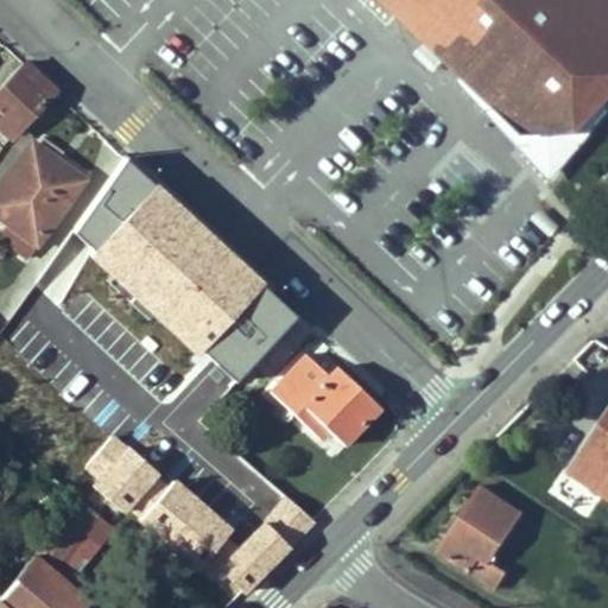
[(607,0),(381,0),(462,77),(521,132),(577,132),(607,102),(607,100),(607,0)]
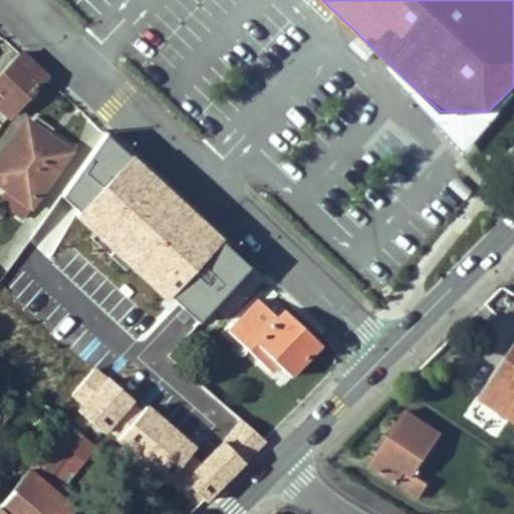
[(358,37),(349,45),(365,60),(373,52),(358,37)]
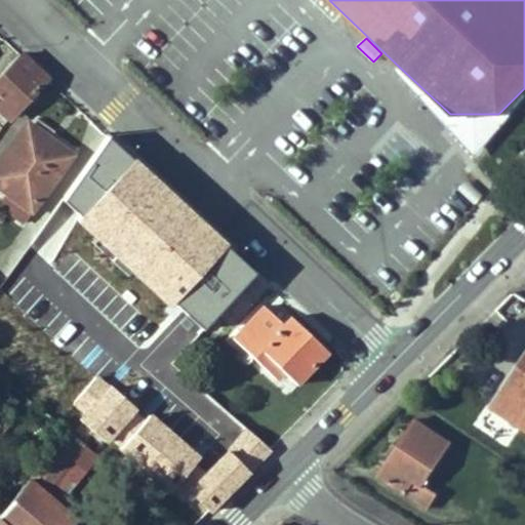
[(0,73),(0,105),(9,114),(45,77),(19,52),(0,73)]
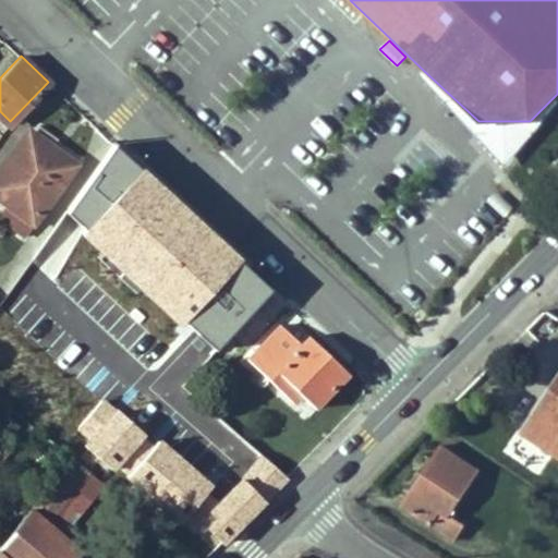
[(421,75),(465,123),(505,166),(543,121),(530,121),(478,121),(424,71),(421,75)]
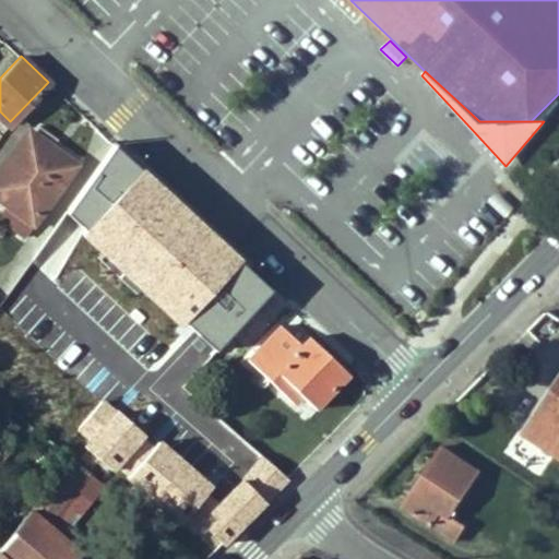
[(558,95),(558,94),(531,121),(544,121),(558,104),(558,95)]
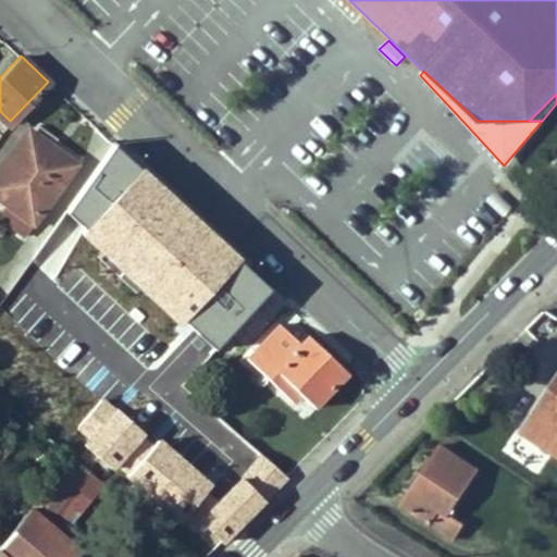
[(47,125),(39,120),(29,132),(36,136),(47,125)]
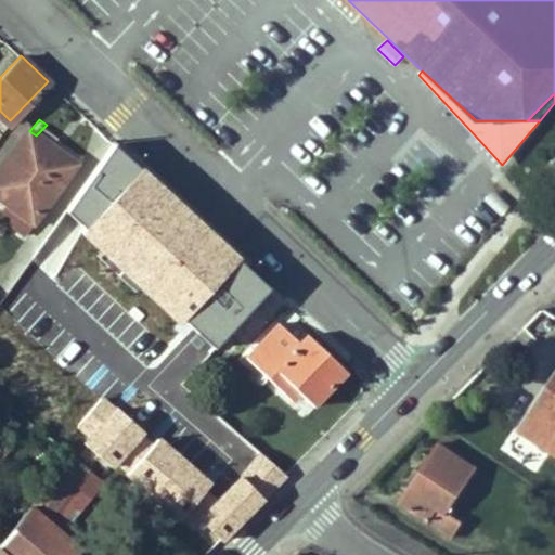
[(47,125),(36,136),(51,147),(56,141),(62,136),(47,125)]
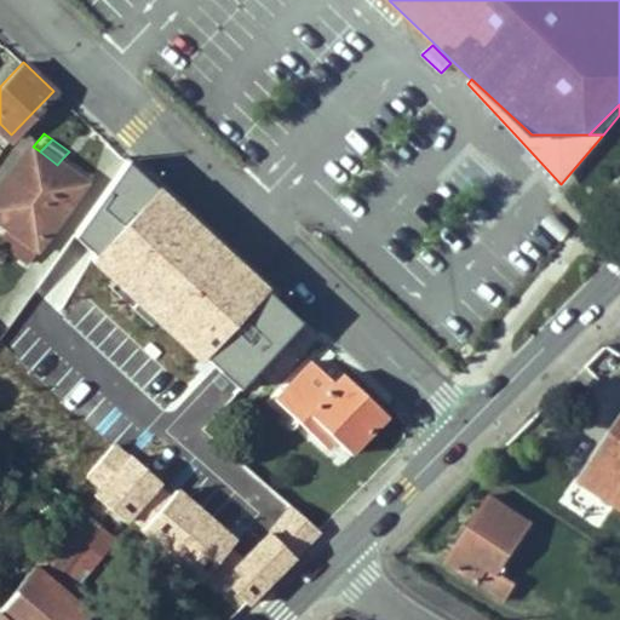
[(0,240),(0,241),(27,262),(78,191),(52,172),(57,165),(40,151),(33,147),(0,193),(0,220),(10,228),(0,240)]
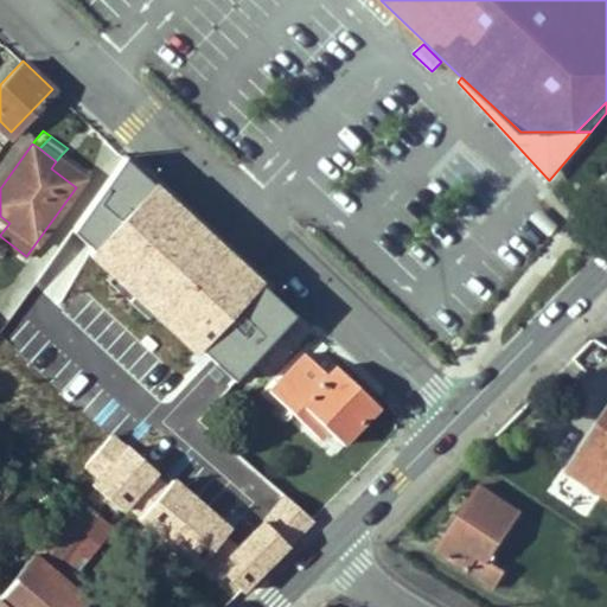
[(56,161),(51,168),(76,187),(88,172),(62,154),(56,161)]
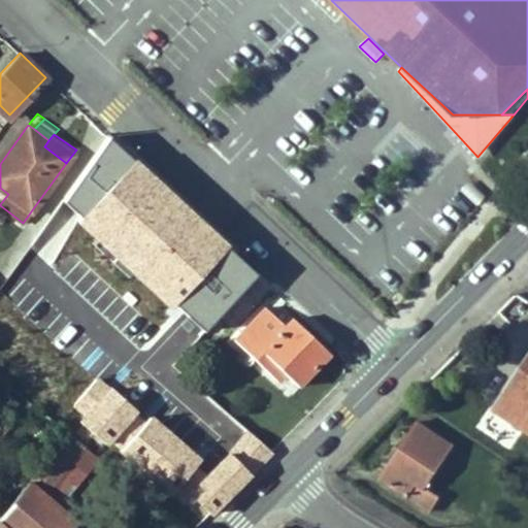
[(174,294),(169,300),(172,303),(154,327),(173,342),(211,293),(195,278),(179,299),(174,294)]
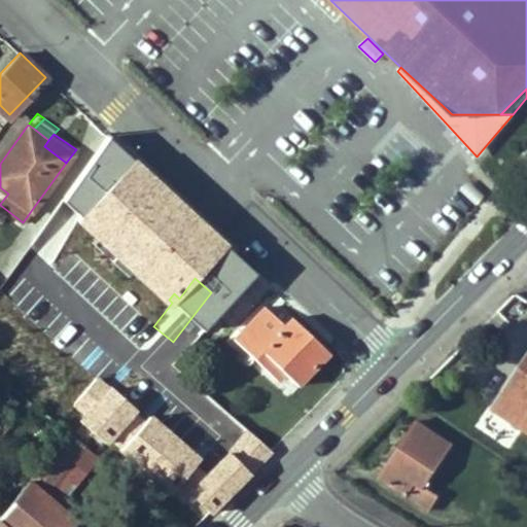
[(292,318),(283,326),(264,307),(233,340),(268,373),(277,364),(284,373),(295,383),(325,351),(292,318)]
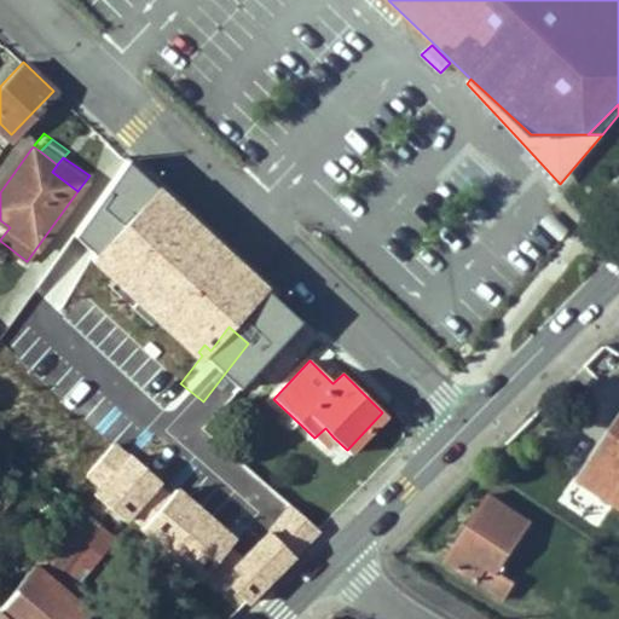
[(99,421),(71,457),(136,504),(161,469),(99,421)]
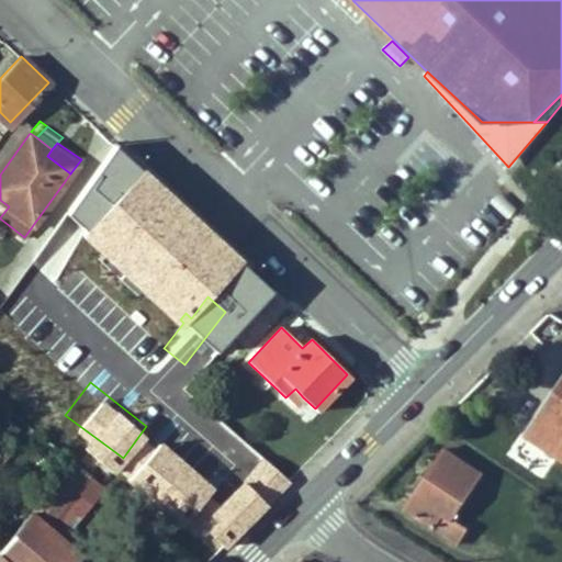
[(561,386),(559,384),(551,394),(555,397),(535,429),(553,441),(548,449),(561,459),(561,386)]
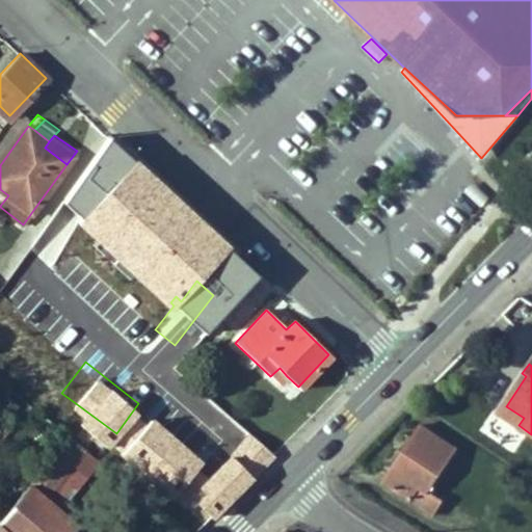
[(278,384),(287,376),(280,368),(270,376),(278,384)]
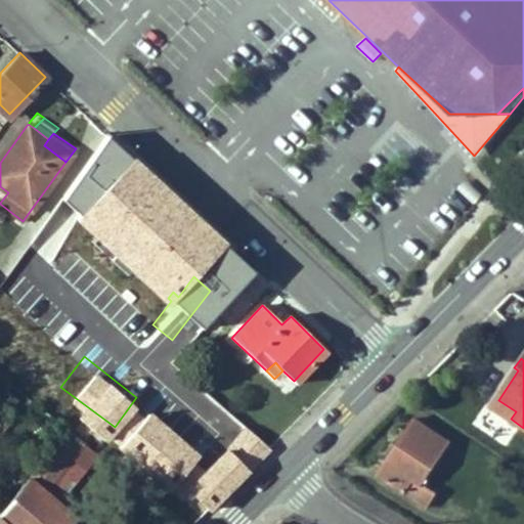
[(489,404),(511,419),(516,411),(498,400),(518,370),(514,367),(489,404)]
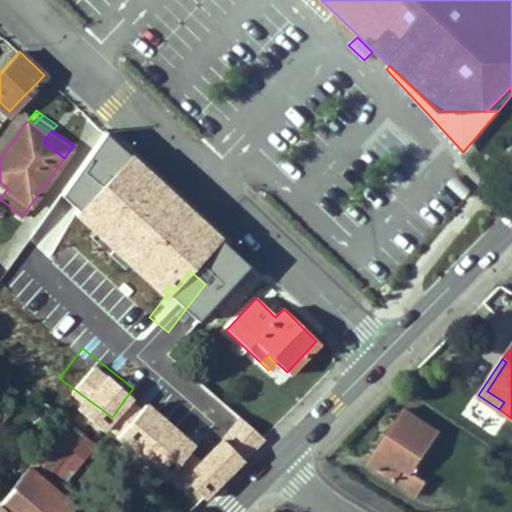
[(83,432),(95,441),(112,417),(59,378),(43,400),(66,419),(83,432)]
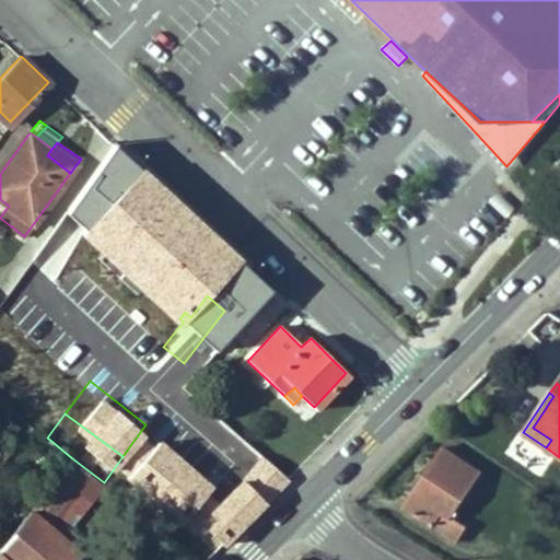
[(482,473),(443,446),(403,506),(457,543),(467,526),(452,516),(482,473)]
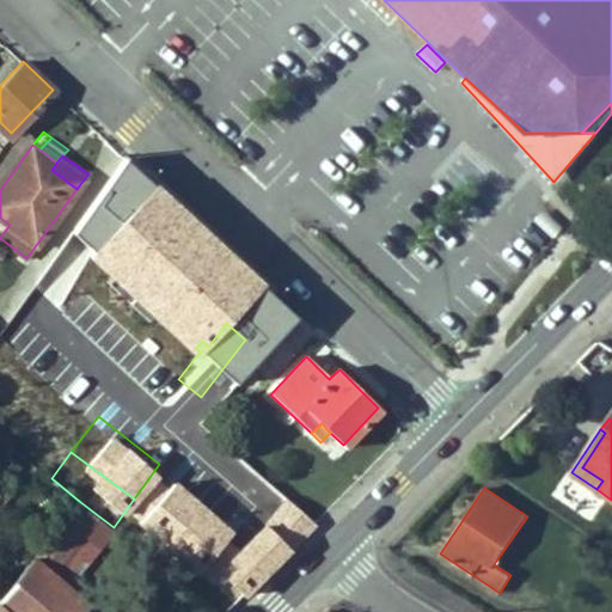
[(79,501),(72,508),(92,525),(99,516),(79,501)]
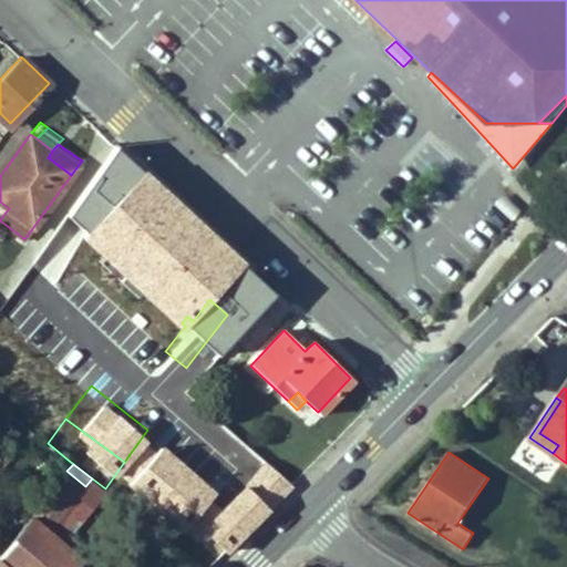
[(12,539),(0,554),(0,562),(6,566),(72,566),(81,557),(30,516),(12,539)]
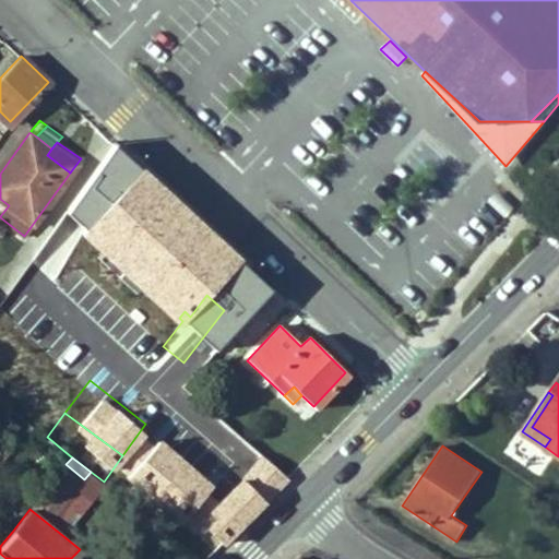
[(0,522),(0,546),(12,532),(0,522)]
